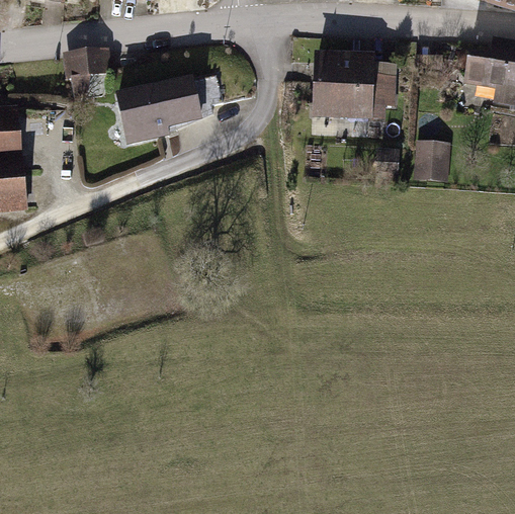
[(476,0),(514,11),(514,0),(476,0)]
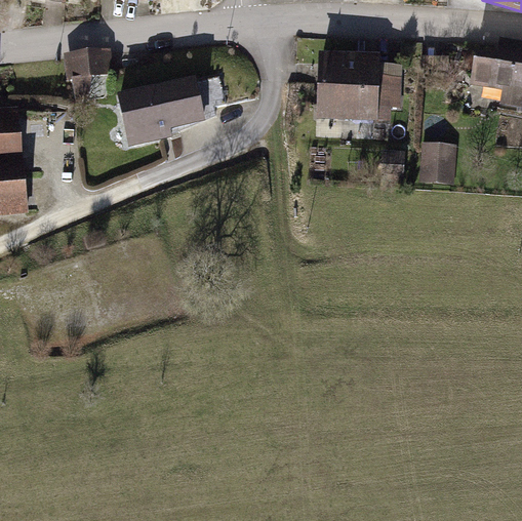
[(498,50),(476,47),(468,96),(521,106),(521,46),(500,42),(498,50)]
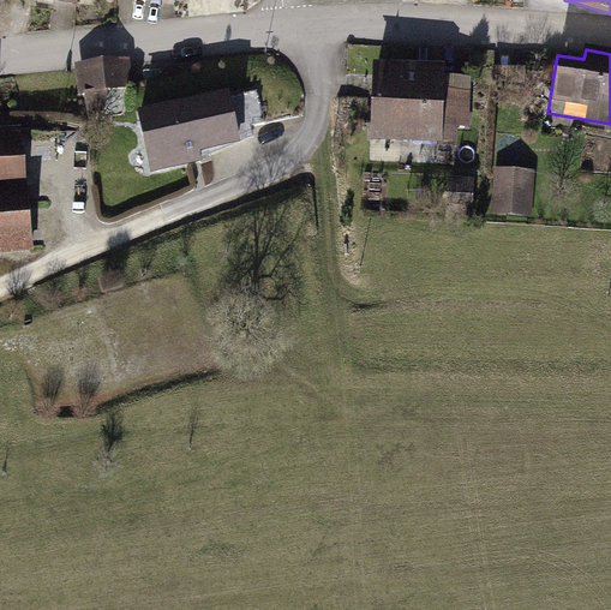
[(126,53),(77,59),(81,90),(130,84),(126,53)]
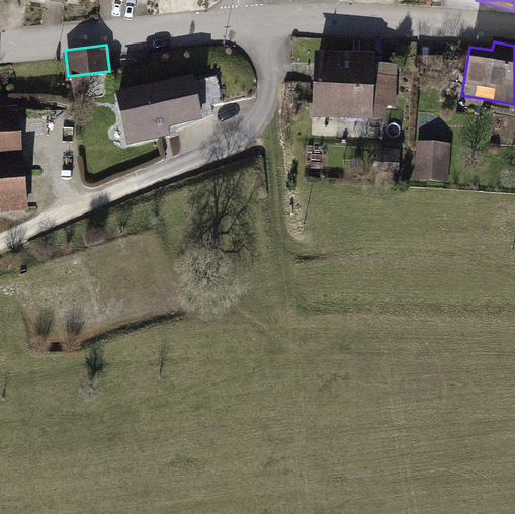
[(381,53),(318,51),(316,114),(380,115),(381,53)]
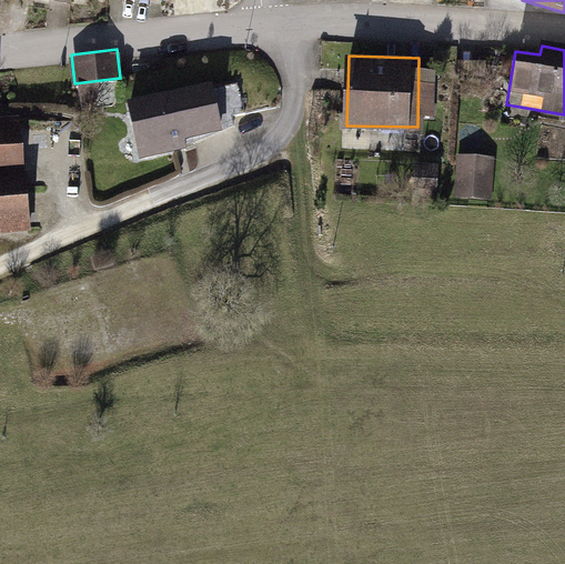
[(212,82),(127,100),(139,157),(184,147),(183,139),(223,130),(212,82)]
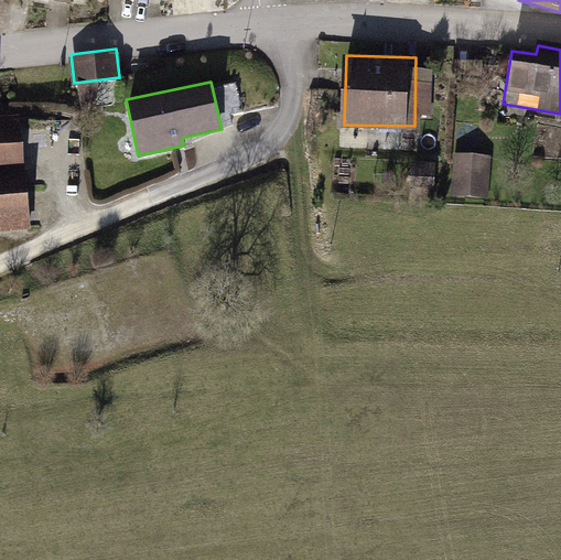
[(0,218),(29,216),(20,112),(0,114),(0,218)]
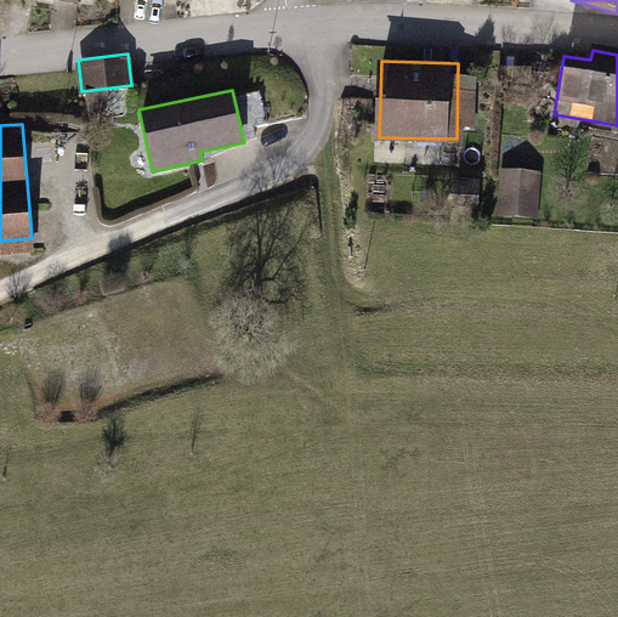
[(539,215),(540,167),(499,165),(498,214),(539,215)]
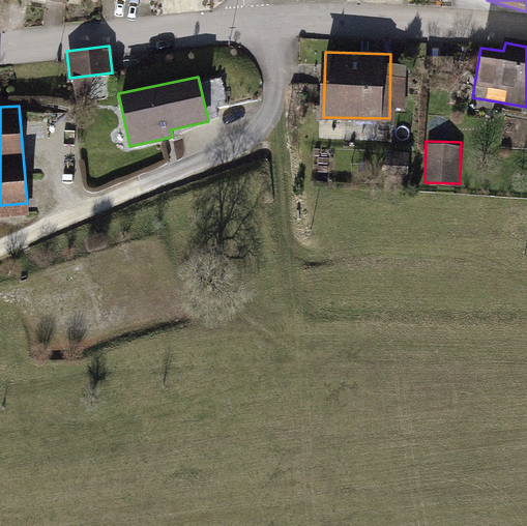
[(406,173),(408,150),(393,149),(391,172),(406,173)]
